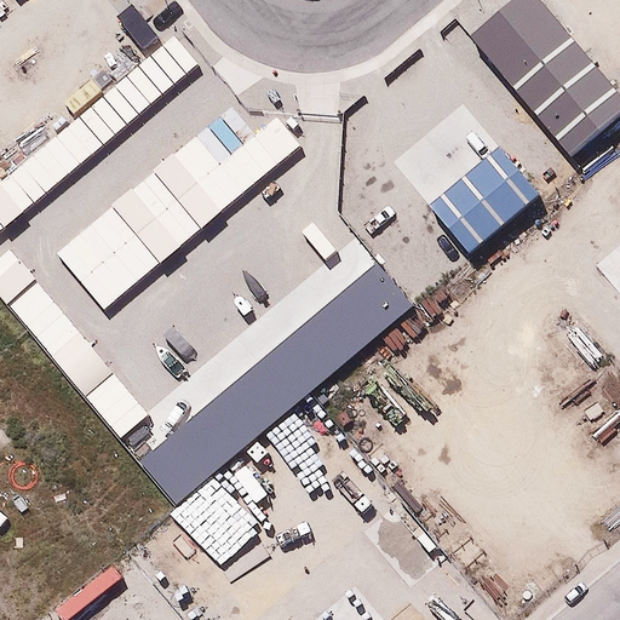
[(619,93),(541,0),(515,0),(471,36),(572,156),(619,115),(619,93)]
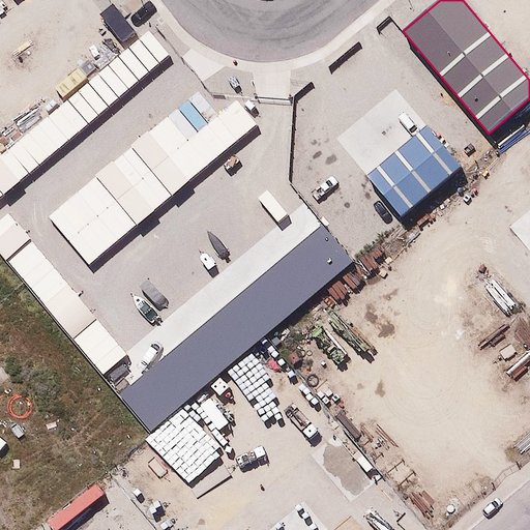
[(150,31),(0,155),(0,199),(171,55),(150,31)]
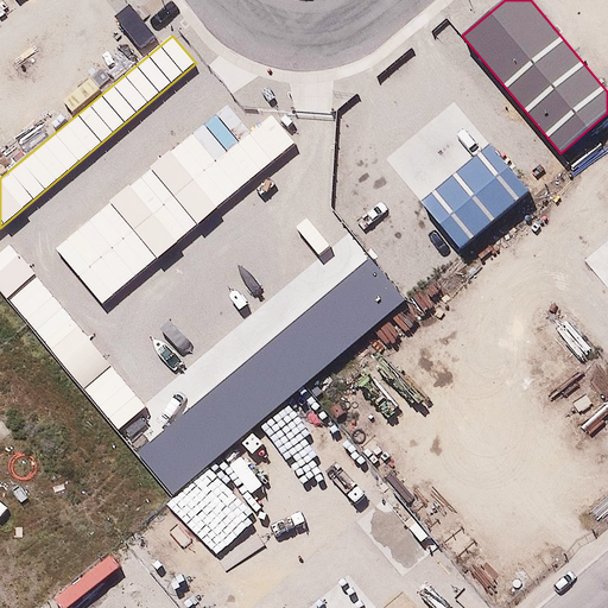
[(226,103),(192,133),(217,162),(251,132),(226,103)]
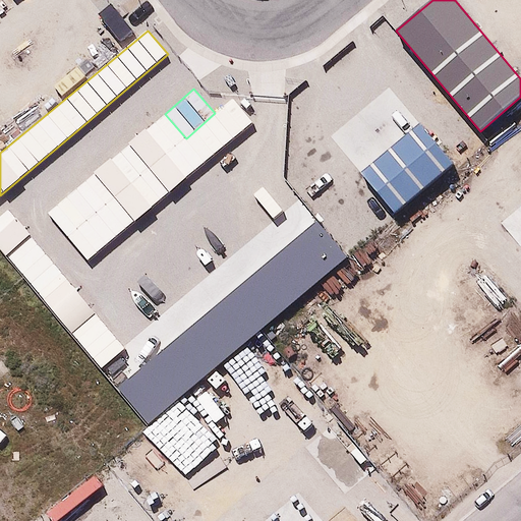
[(165,114),(47,213),(88,262),(252,122),(232,99),(215,113),(186,138),(165,114)]
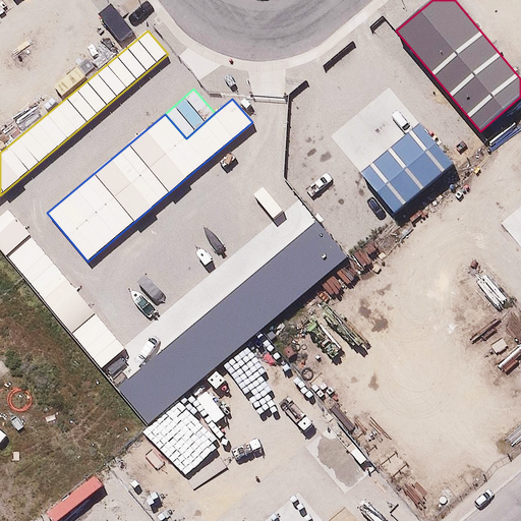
[(422,122),(361,173),(394,212),(455,162),(422,122)]
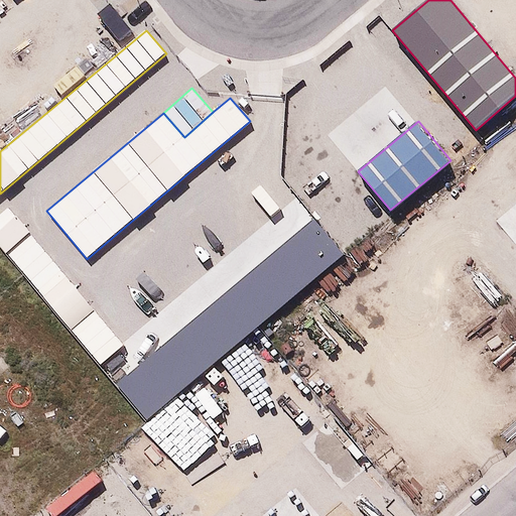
[(8,209),(0,215),(0,245),(101,366),(124,346),(8,209)]
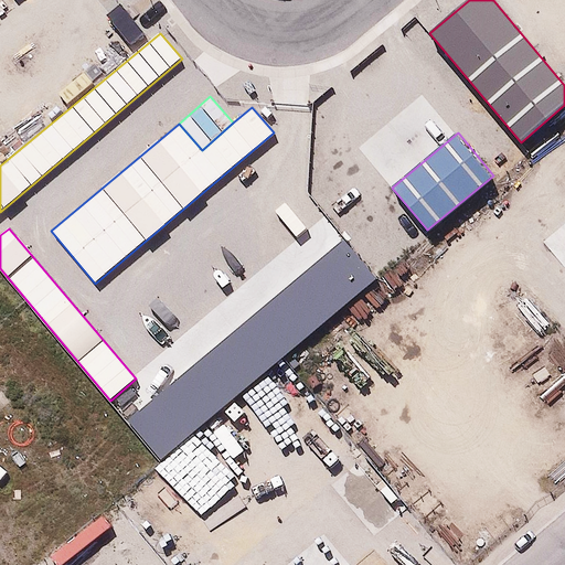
[(343,240),(127,420),(159,459),(376,277),(343,240)]
